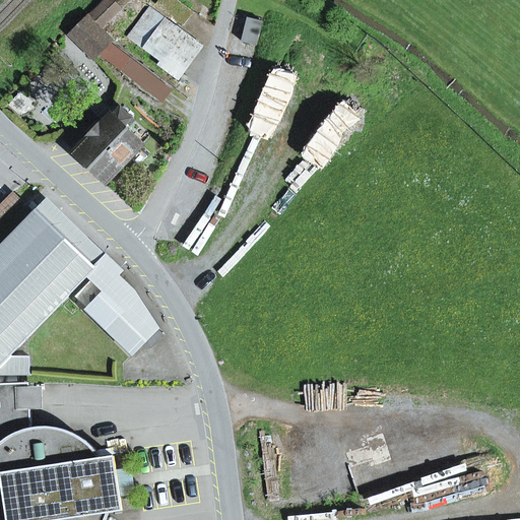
[(113,41),(101,29),(122,8),(113,0),(108,0),(73,36),(94,59),(113,41)]
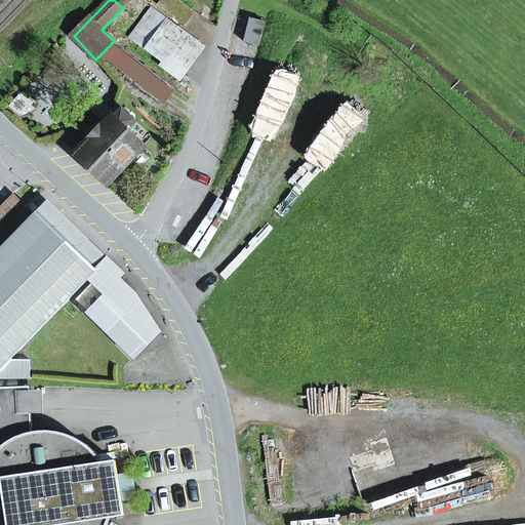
[(130,0),(114,0),(123,8),(130,0)]
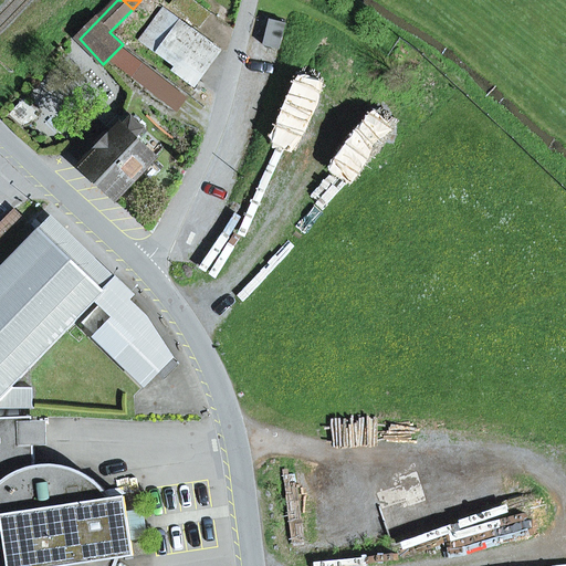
[(173,0),(169,6),(200,28),(211,13),(194,0),(173,0)]
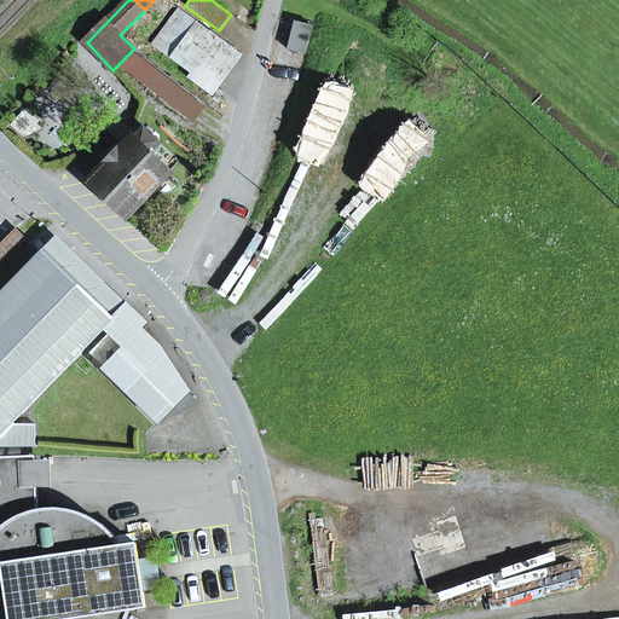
[(189,77),(212,96),(241,56),(178,9),(151,44),(192,74),(189,77)]
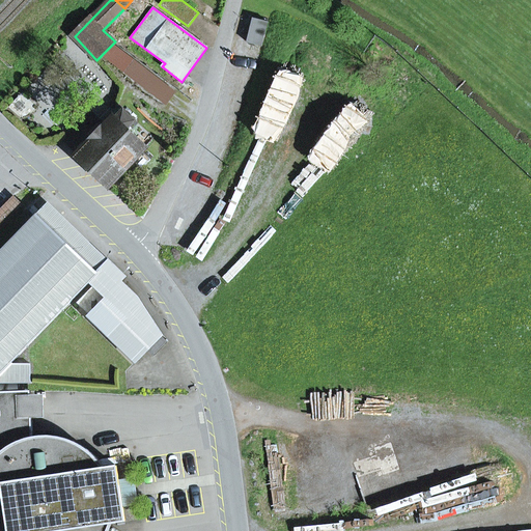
[(123,110),(77,156),(109,187),(145,148),(127,131),(136,121),(123,110)]
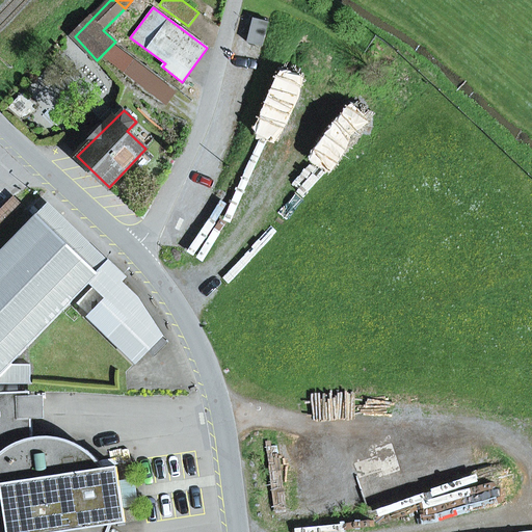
[(0,210),(0,228),(22,207),(12,197),(0,210)]
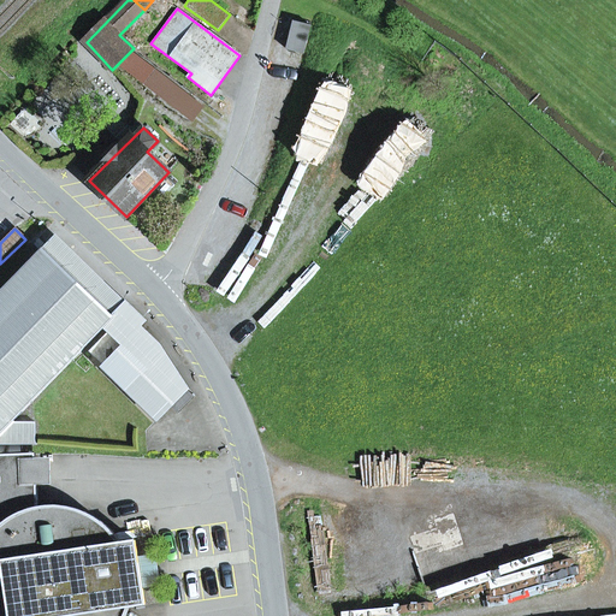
[(114,318),(128,304),(55,236),(43,248),(114,318)]
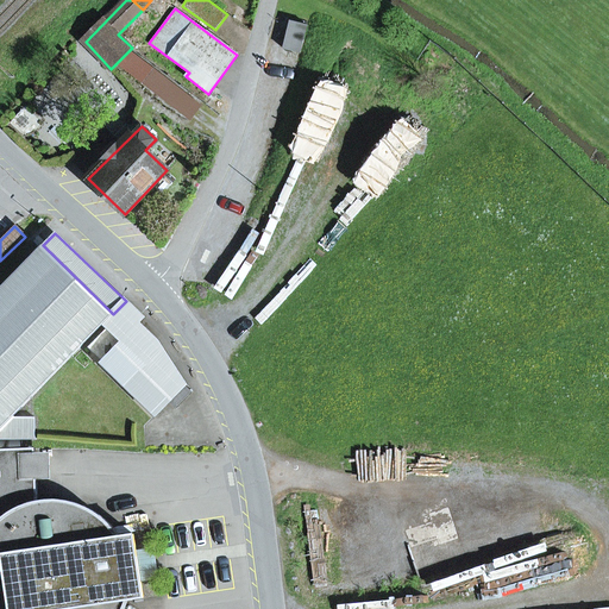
[(35,418),(12,418),(105,324),(113,314),(43,245),(0,289),(0,440),(35,439),(35,418)]
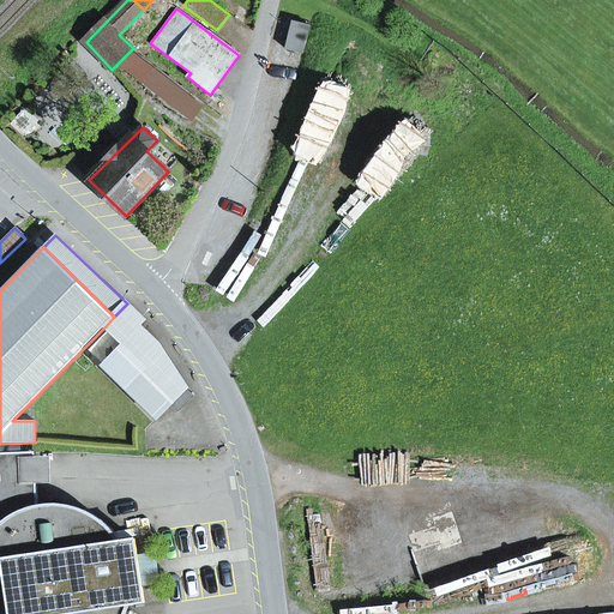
[(144,320),(127,304),(114,317),(106,326),(150,369),(130,390),(157,417),(173,402),(187,387),(158,344),(139,326),(144,320)]
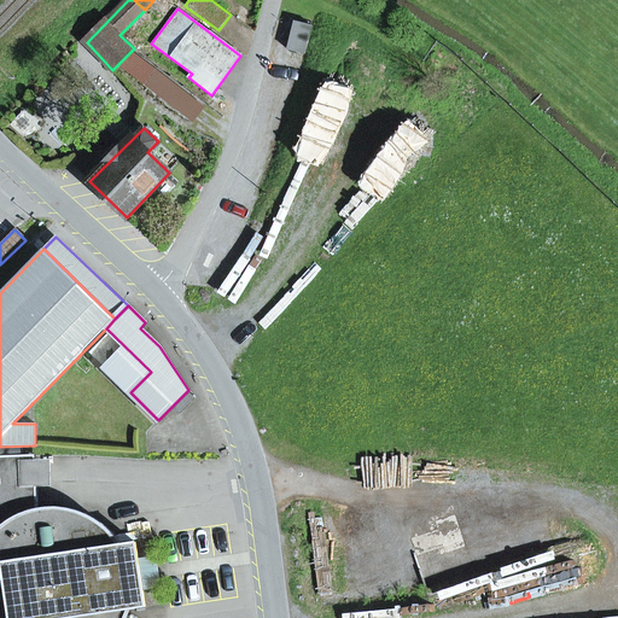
[(188,390),(174,404),(180,410),(194,396),(188,390)]
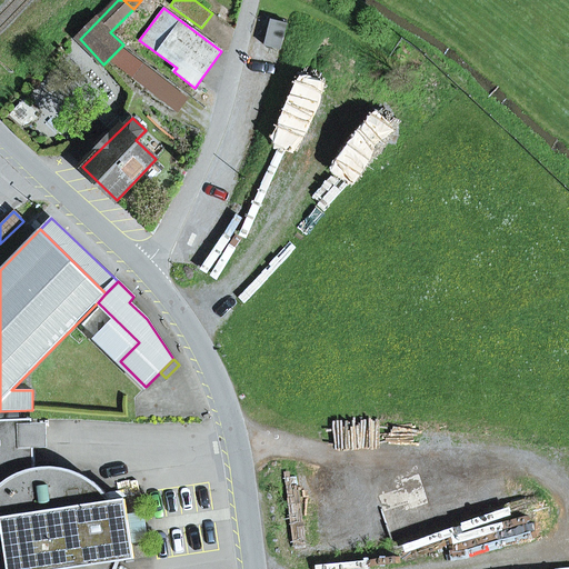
[(0,486),(5,482),(19,473),(35,469),(32,419),(0,420),(0,486)]
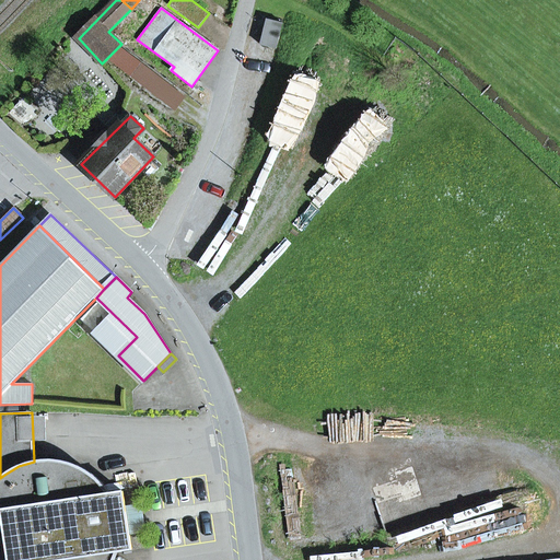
[(0,478),(0,559),(109,559),(108,553),(132,550),(130,536),(126,506),(124,492),(100,496),(98,487),(104,486),(90,473),(72,464),(54,461),(34,462),(19,466),(4,475),(0,478)]
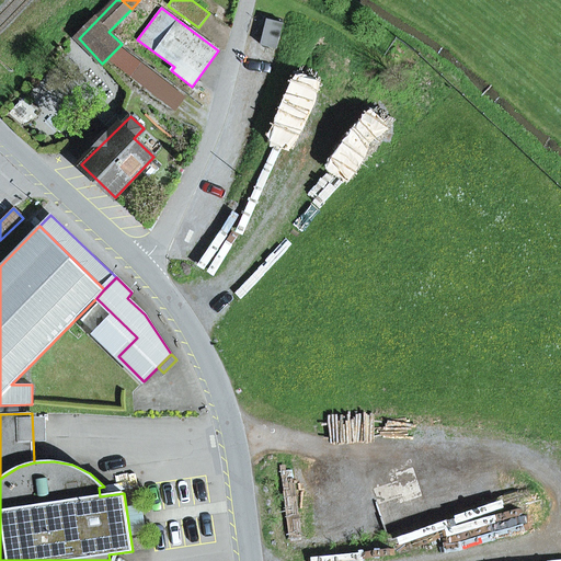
[(130,537),(147,534),(142,505),(126,507),(130,537)]
